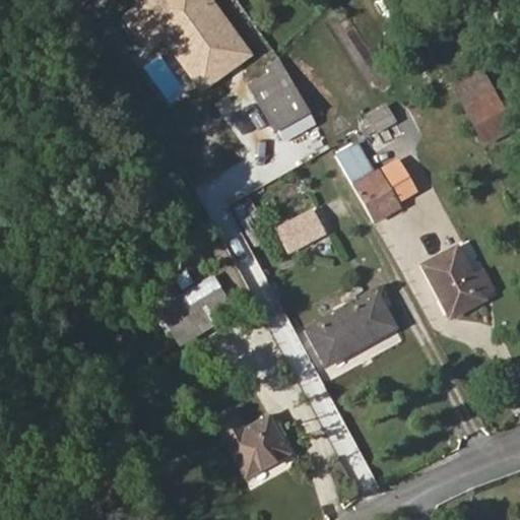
[(315,123),(309,113),(280,60),(266,67),(269,73),(250,84),(281,141),(315,123)]
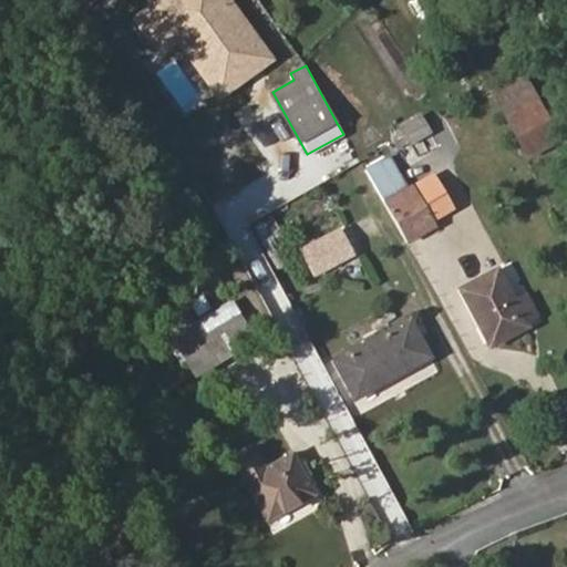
[(556,140),(522,75),(494,89),(528,153),(556,140)]
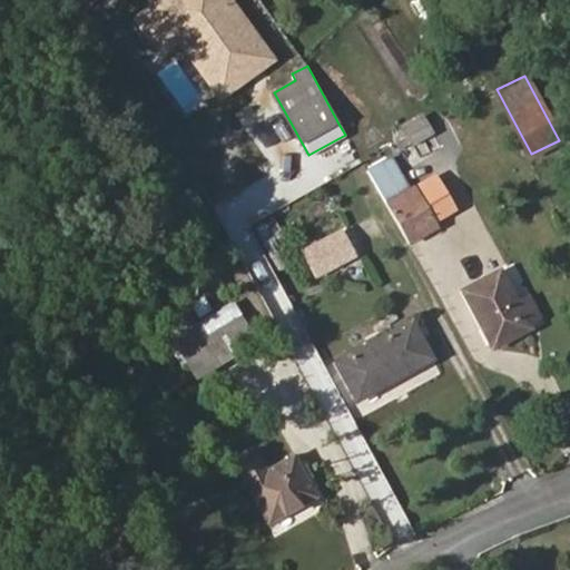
[(435,134),(423,112),(401,126),(413,146),(435,134)]
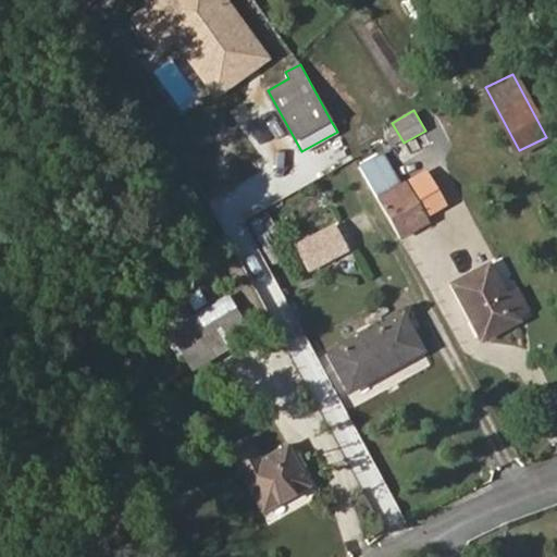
[(399,185),(382,155),(359,168),(375,197),(376,199),(399,185)]
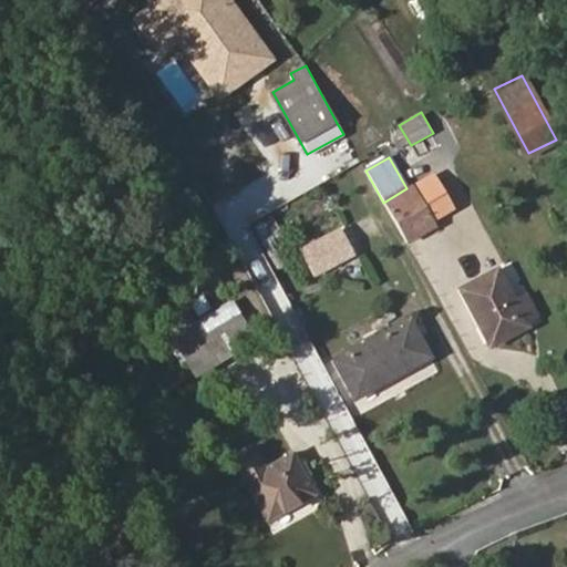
[(436,225),(413,185),(406,188),(383,203),(406,241),(436,225)]
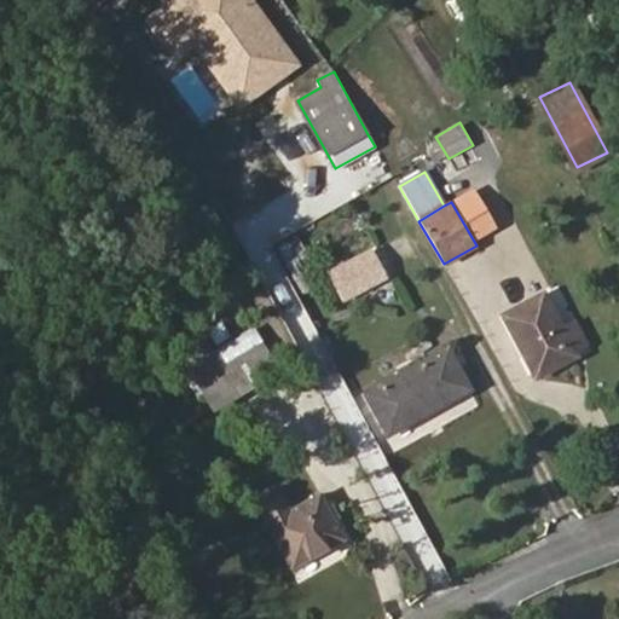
[(562,329),(543,293),(502,314),(536,377),(577,356),(574,350),(562,329)]
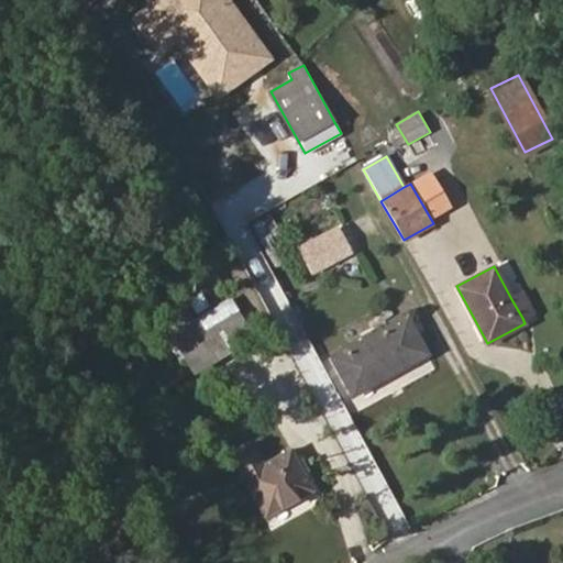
[(223,285),(214,271),(200,279),(208,293),(223,285)]
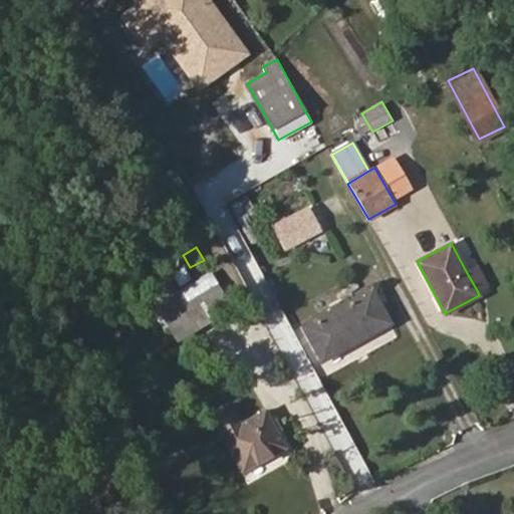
[(488,284),(479,267),(467,273),(477,290),(488,284)]
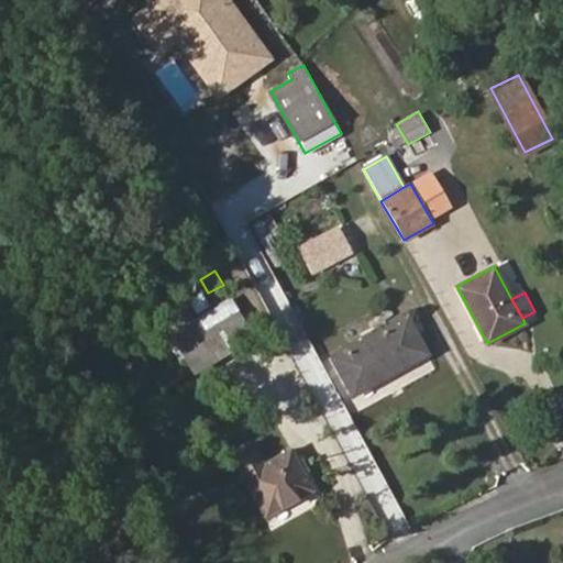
[(200,333),(239,310),(231,299),(192,322),(200,333)]
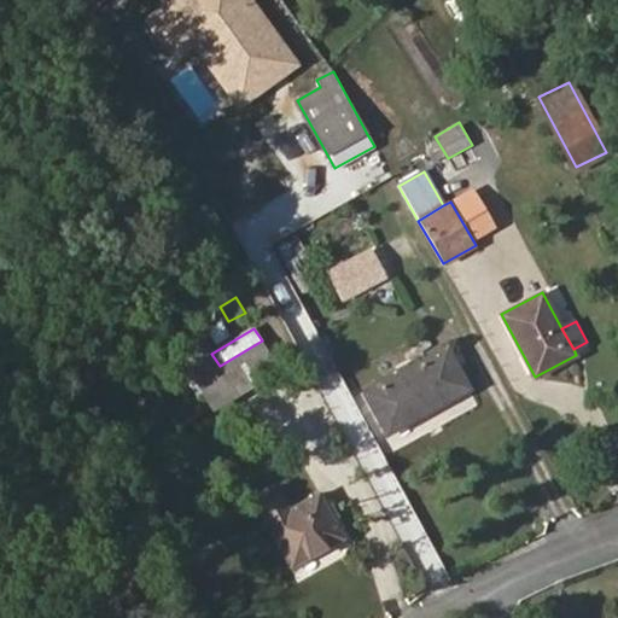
[(211,409),(279,368),(262,340),(220,366),(211,354),(203,339),(179,354),(211,409)]
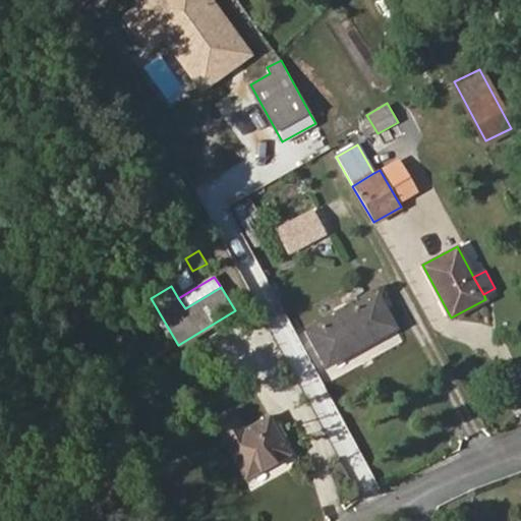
[(395,327),(375,293),(307,332),(326,365),(395,327)]
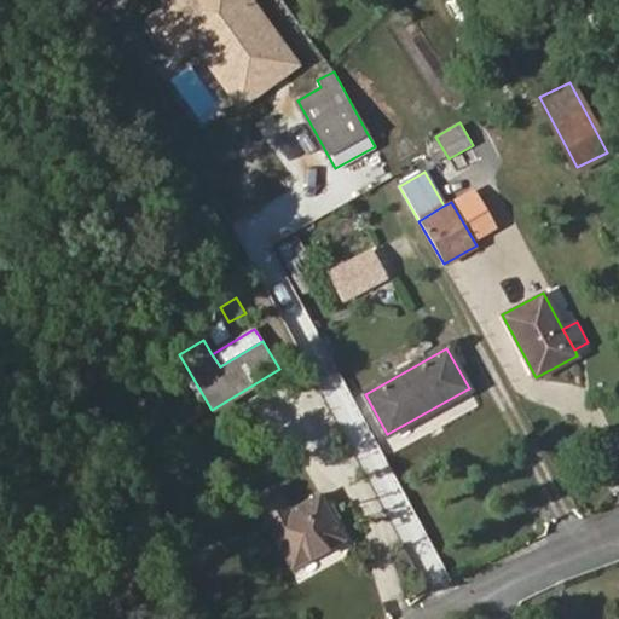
[(345,538),(319,495),(289,510),(276,487),(253,499),(291,568),(345,538)]
